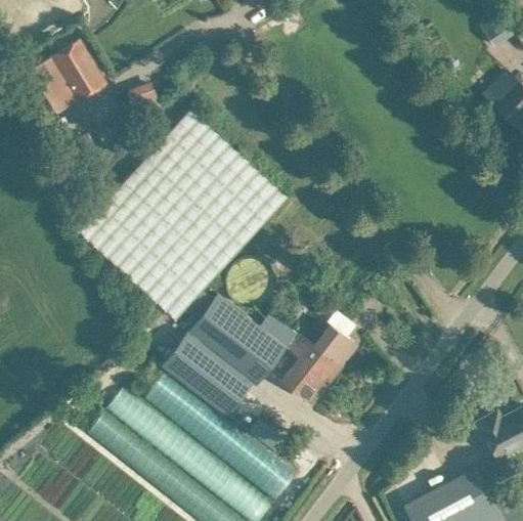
[(57,115),(79,100),(107,84),(80,40),(52,56),(52,57),(30,71),(57,115)]
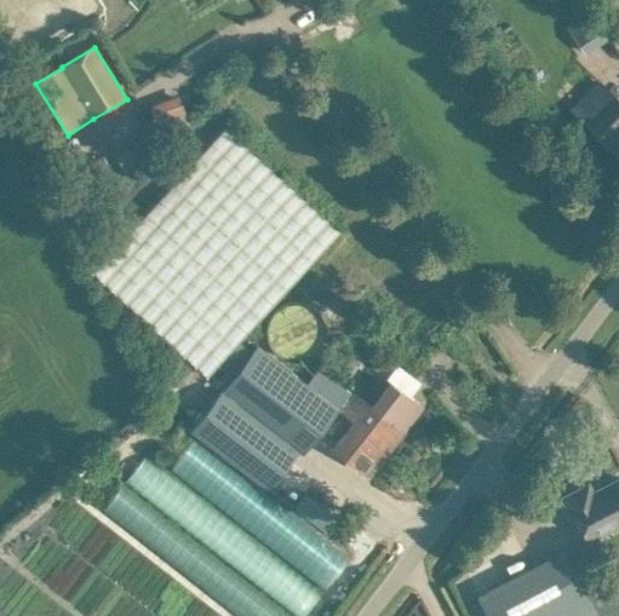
[(207,91),(173,97),(178,120),(212,114),(207,91)]
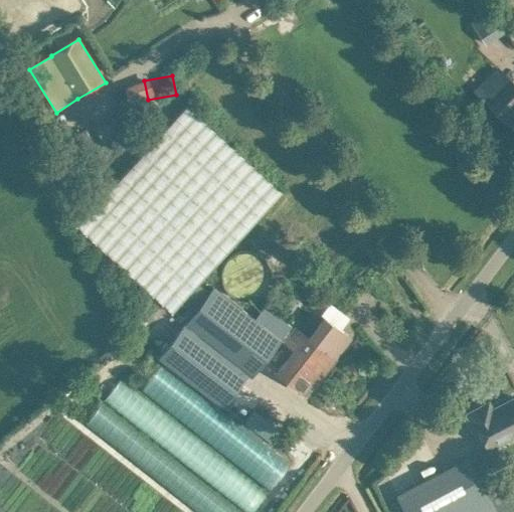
[(505,135),(511,129),(513,131),(513,86),(510,82),(508,86),(499,94),(487,106),(502,119),(496,125),(505,135)]
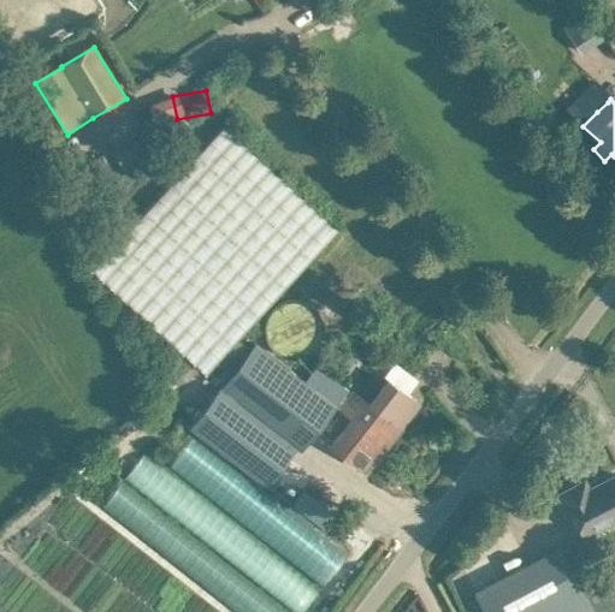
[(224,128),(92,272),(207,378),(338,233),(224,128)]
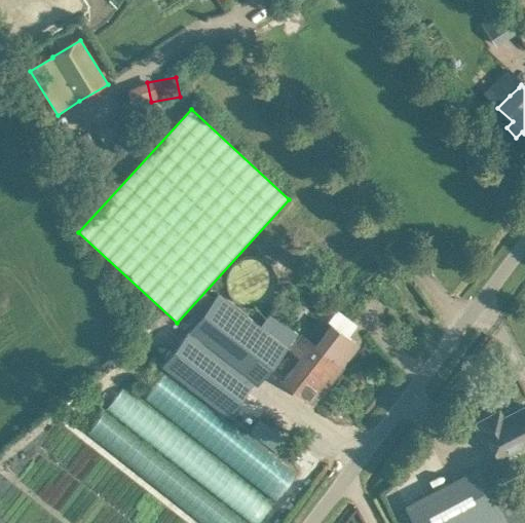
[(186,333),(162,366),(205,400),(212,404),(228,417),(253,384),(258,388),(298,336),(271,315),(261,328),(217,294),(186,333)]
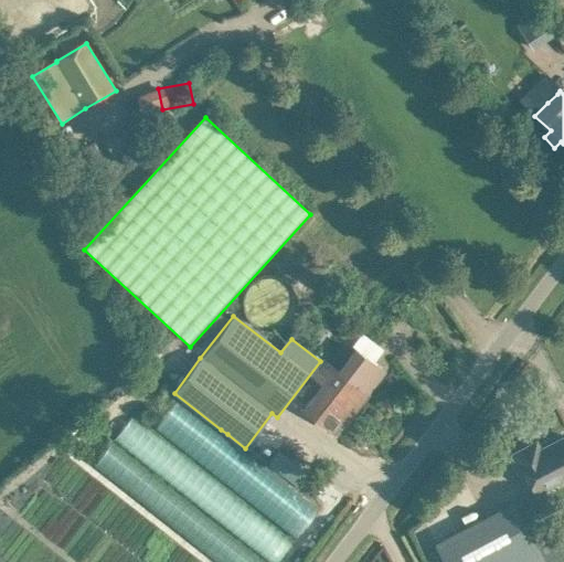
[(325,386),(305,411),(332,433),(344,417),(349,421),(369,396),(369,395),(385,374),(355,351),(339,371),(327,360),(312,378),(325,386)]
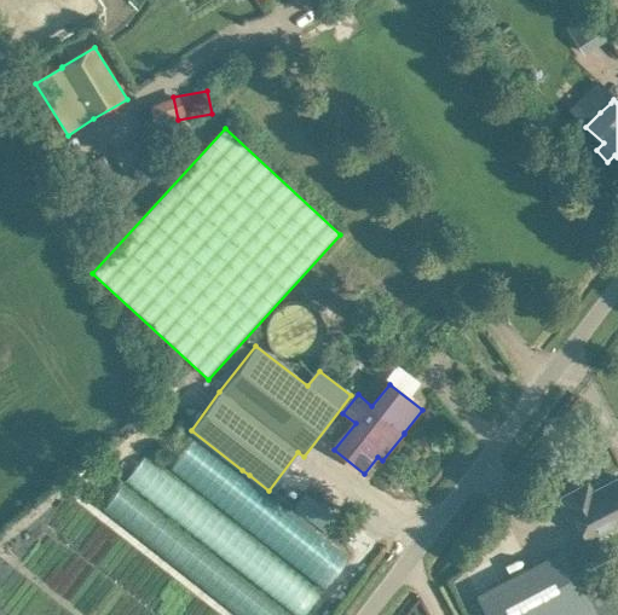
[(156,458),(142,477),(318,613),(333,593),(156,458)]
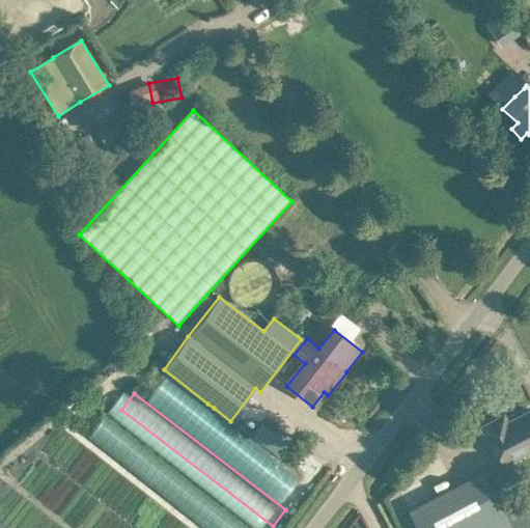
[(495,451),(497,450),(505,465),(529,452),(529,414),(500,429),(497,422),(482,429),(495,451)]
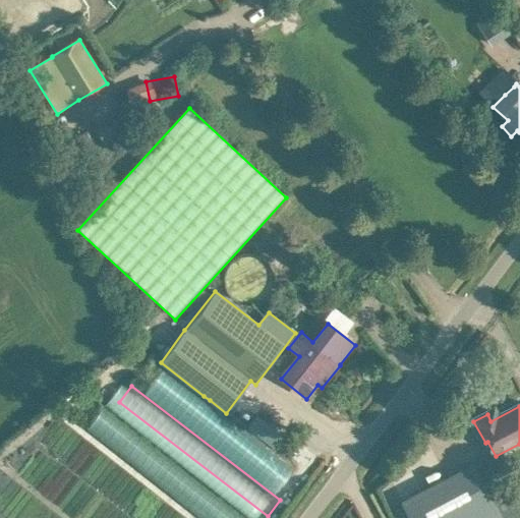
[(278,433),(256,417),(247,429),(269,446),(278,433)]
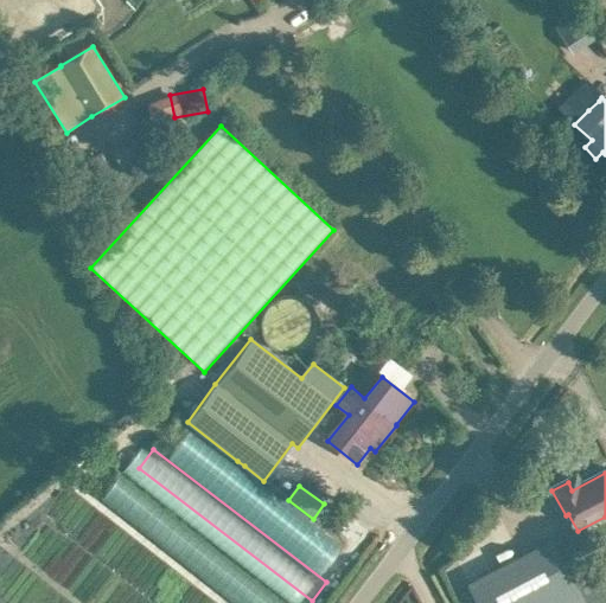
[(469,587),(477,602),(605,602),(605,571),(599,575),(576,587),(553,543),(469,587)]
